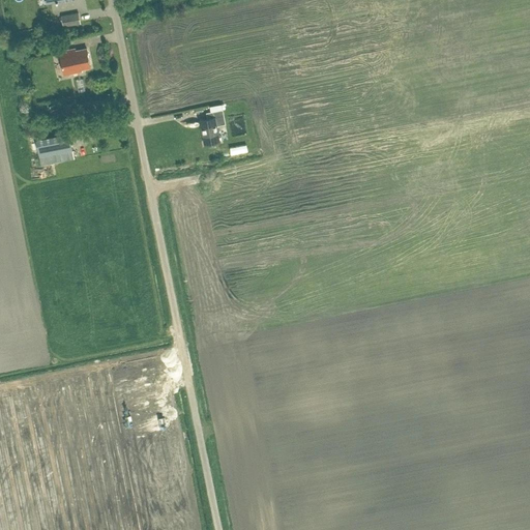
[(64,26),(81,23),(80,12),(62,15),(64,26)]
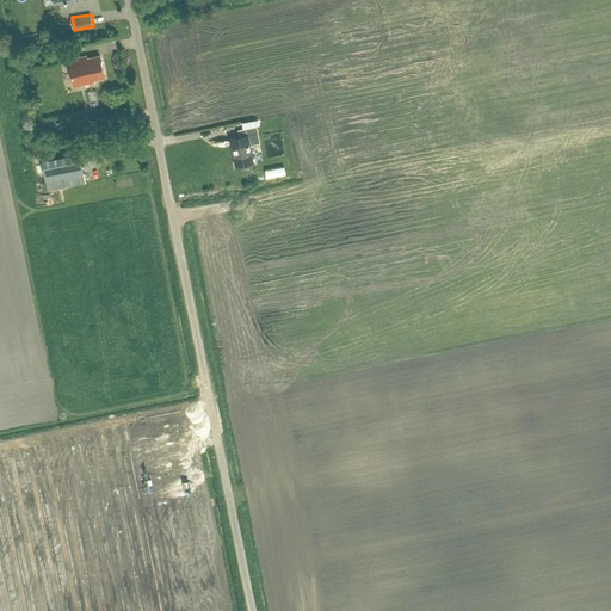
[(88,57),(87,55),(69,59),(75,86),(96,81),(94,79),(104,76),(99,55),(88,57)]
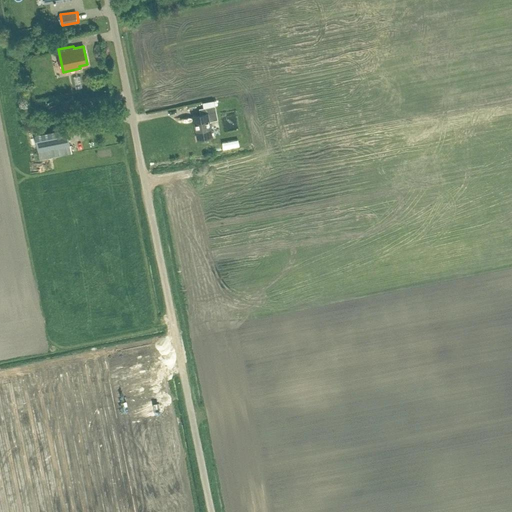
[(64,112),(75,110),(73,98),(62,100),(64,112)]
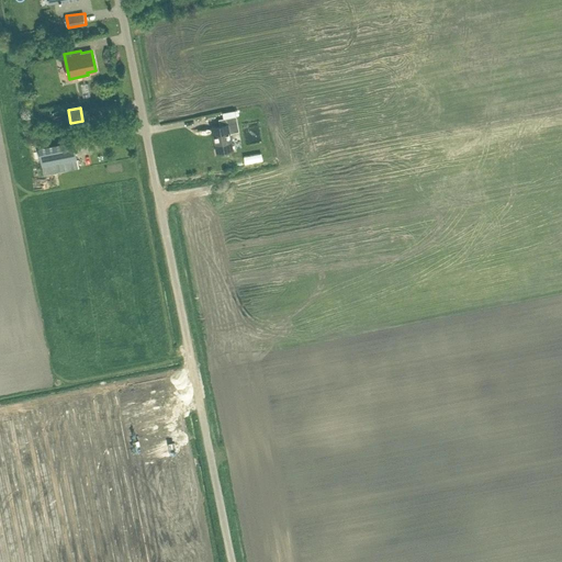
[(216,125),(212,126),(217,153),(234,149),(231,133),(239,131),(236,115),(235,111),(218,114),(220,119),(221,125),(216,125)]
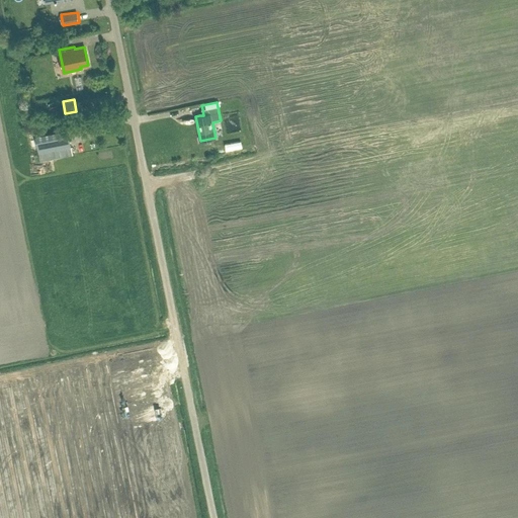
[(71,148),(68,131),(35,137),(39,154),(71,148)]
